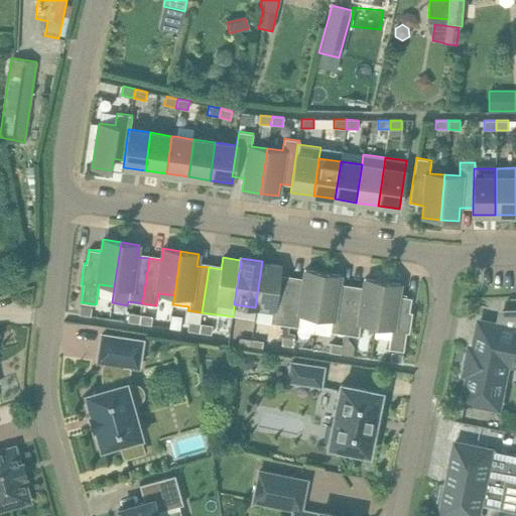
[(263,261),(262,261),(255,307),(271,310),(270,323),(284,325),(290,280),(278,278),(280,266),(263,263),(263,261)]
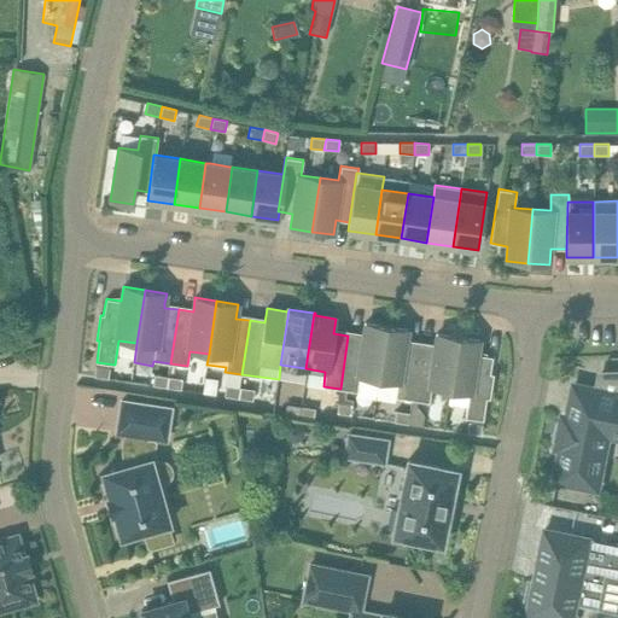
[(362,337),(348,336),(340,389),(357,392),(360,377),(378,379),(386,326),(365,324),(362,337)]
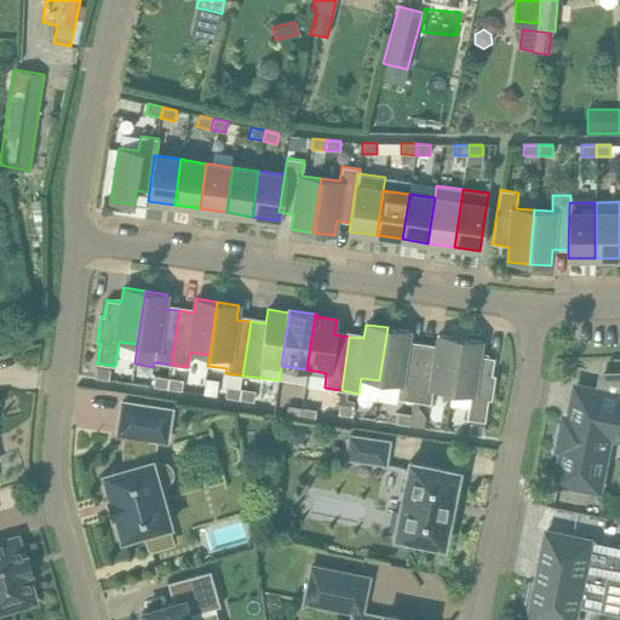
[(409,331),(388,327),(379,380),(399,384),(396,399),(413,401),(422,348),(407,345),(409,331)]
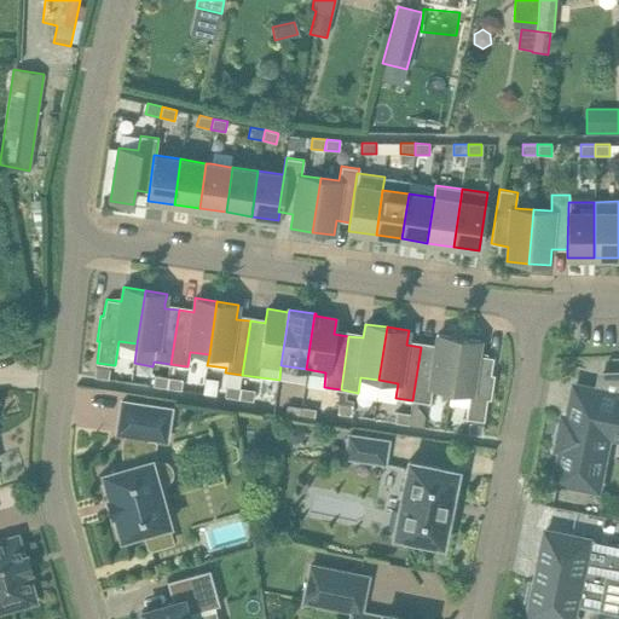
[(435,348),(421,347),(412,400),(429,404),(432,388),(451,391),(458,337),(437,335),(435,348)]
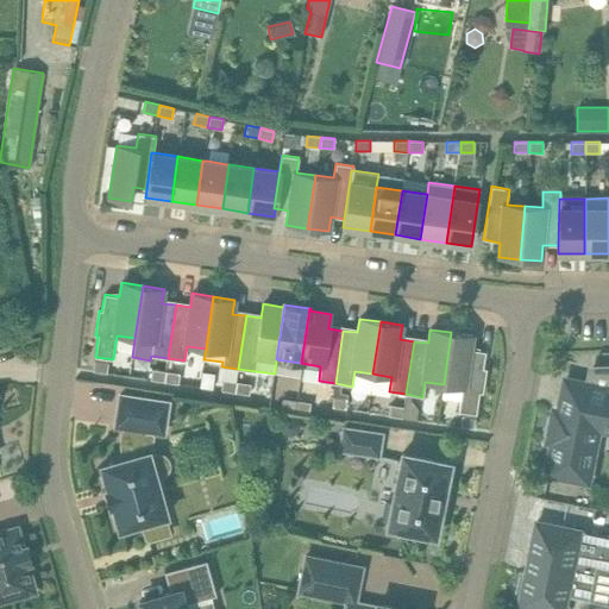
[(472,336),(451,332),(444,384),(462,388),(458,412),(476,414),(479,393),(483,394),(487,369),(483,369),(485,352),(470,350),(472,336)]
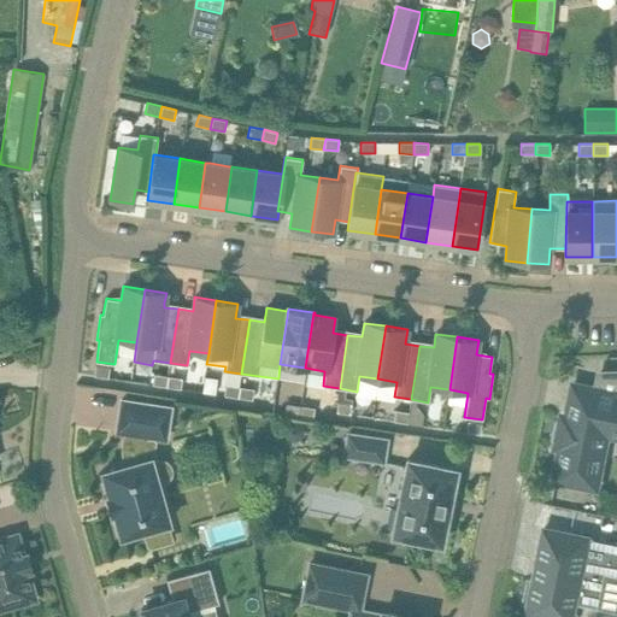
[(111,368),(97,365),(94,376),(109,378),(111,368)]
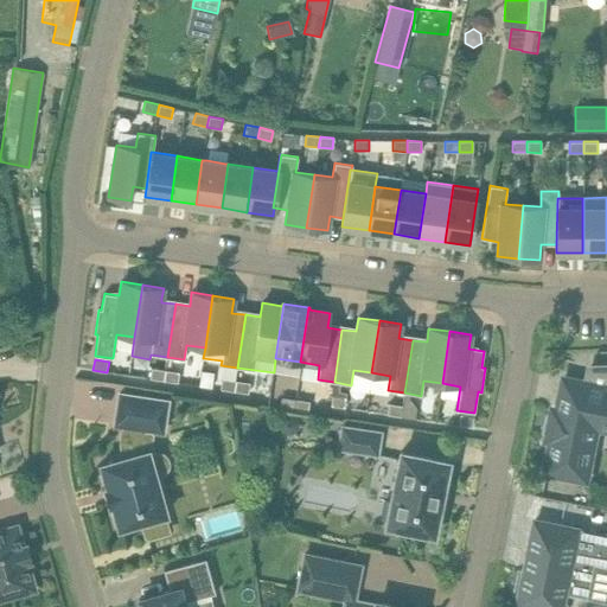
[(588,382),(564,377),(561,394),(558,409),(553,408),(547,440),(554,441),(553,446),(550,446),(545,472),(587,480),(598,428),(606,429),(606,364),(592,365),(588,382)]
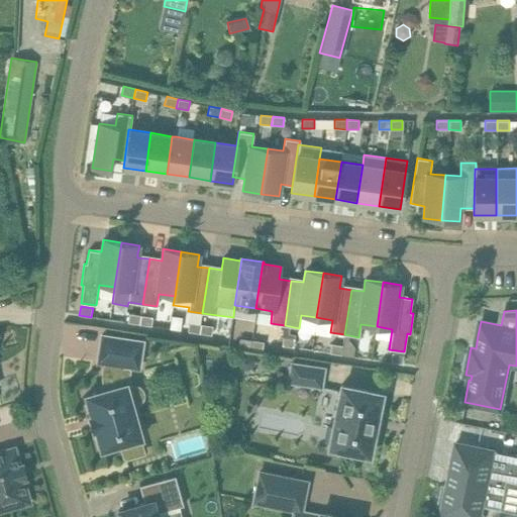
[(141,315),(129,314),(128,322),(139,324),(141,315)]
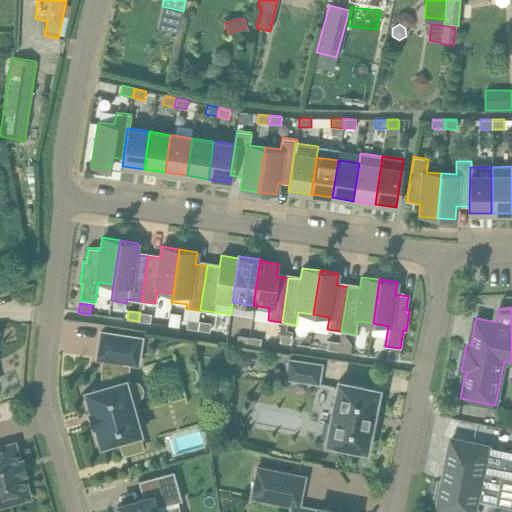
[(152,314),(140,312),(138,321),(150,323),(152,314)]
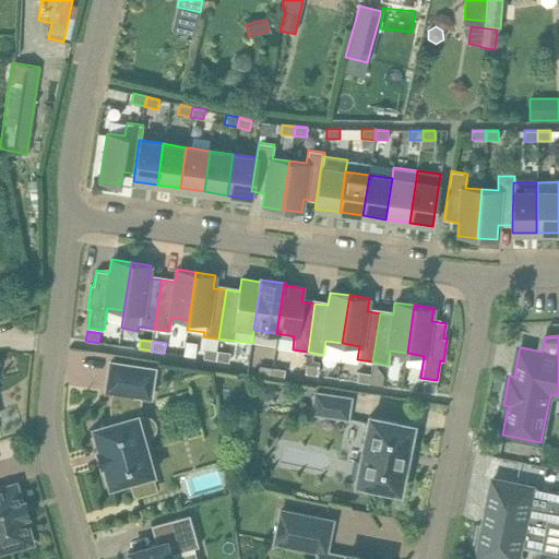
[(194,357),(197,343),(186,342),(183,355),(194,357)]
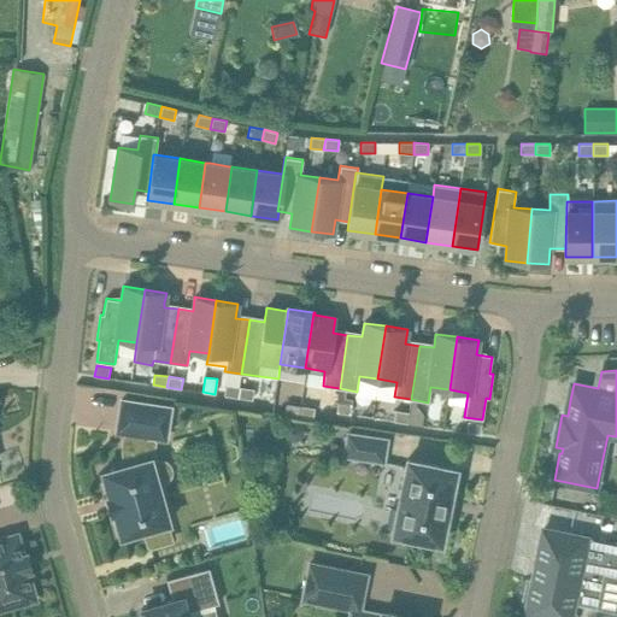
[(240,387),(225,385),(224,395),(239,398),(240,387)]
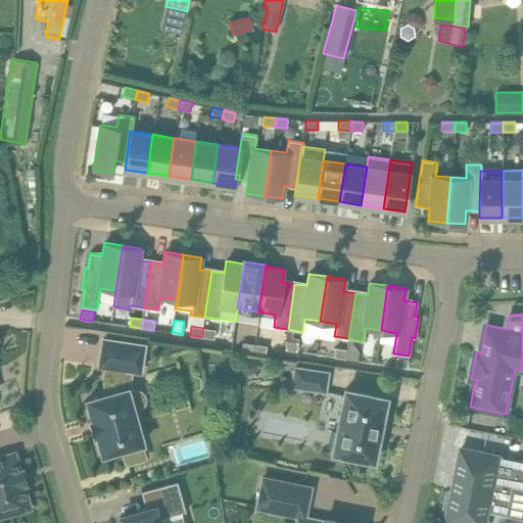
[(216,330),(203,328),(202,337),(215,339),(216,330)]
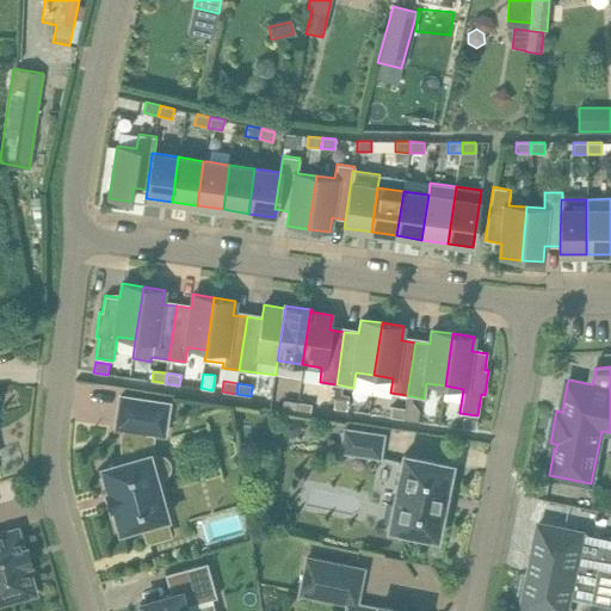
[(405,408),(403,419),(418,421),(420,411),(413,401),(411,401),(412,396),(407,395),(405,408)]
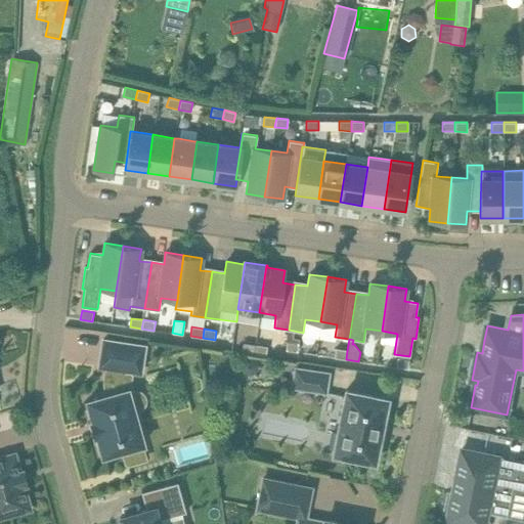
[(106,395),(87,400),(92,421),(90,422),(91,425),(94,424),(96,431),(93,432),(94,436),(96,435),(102,455),(122,450),(145,443),(136,411),(141,409),(143,406),(145,403),(146,400),(145,397),(144,393),(141,391),(137,390),(133,390),(132,381),(133,375),(141,376),(146,346),(103,340),(99,367),(106,368),(105,373),(104,377),(104,382),(104,386),(105,391),(106,395)]
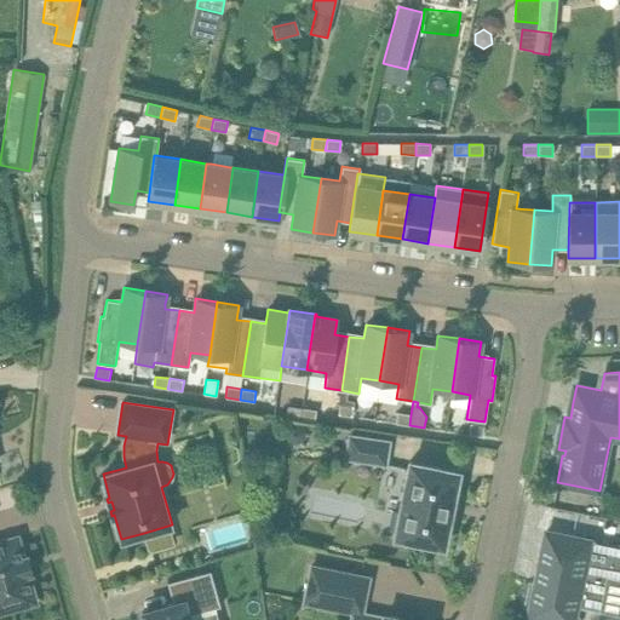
[(354,406),(339,403),(338,414),(354,417),(354,406)]
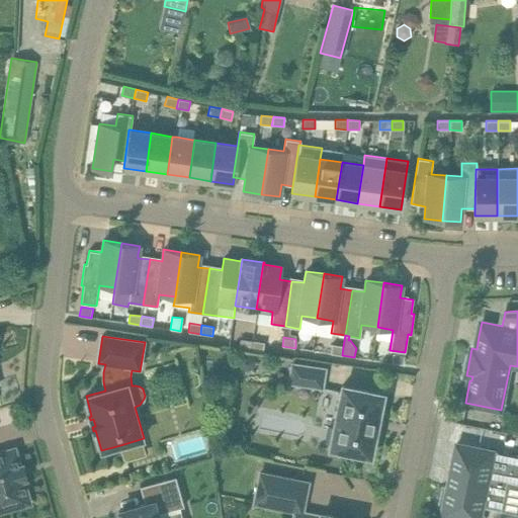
[(252,341),(240,339),(239,348),(251,350),(252,341)]
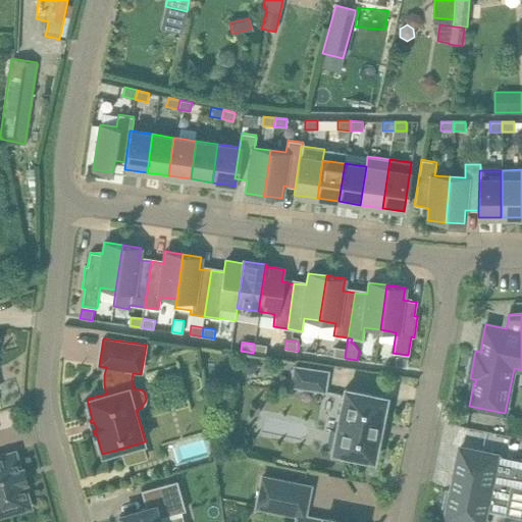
[(266,346),(254,344),(253,353),(265,355),(266,346)]
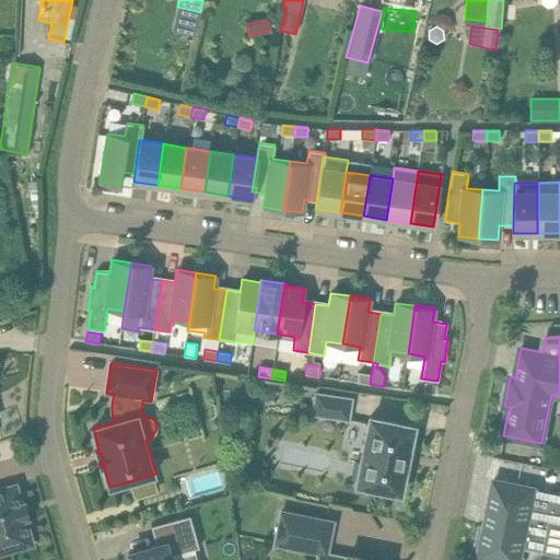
[(359,373),(358,382),(370,384),(371,374),(359,373)]
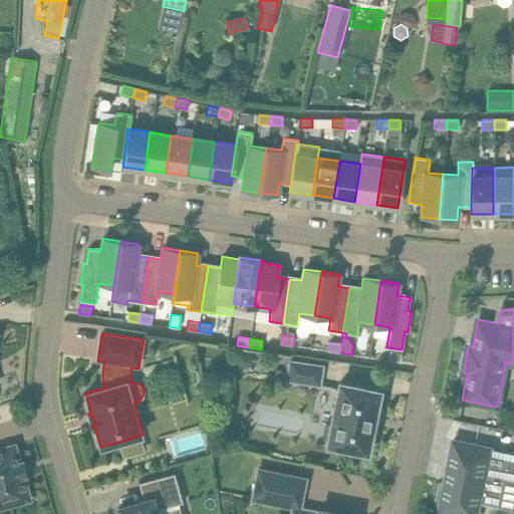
[(236,361),(240,366),(246,367),(251,363),(252,357),(248,352),(242,351),(237,355),(236,361)]
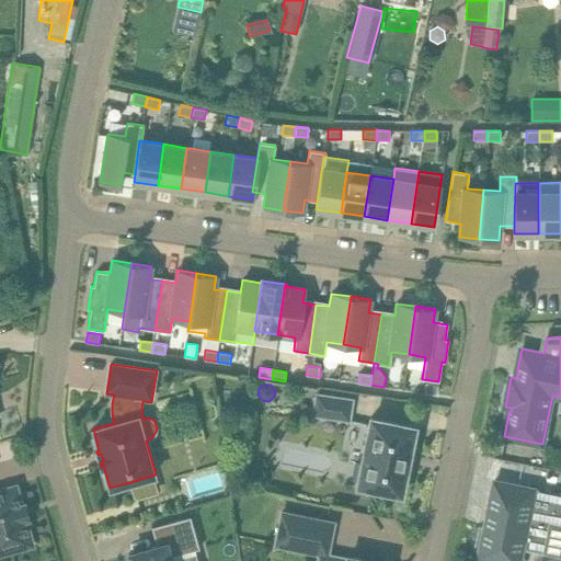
[(438,386),(425,384),(424,392),(437,395),(438,386)]
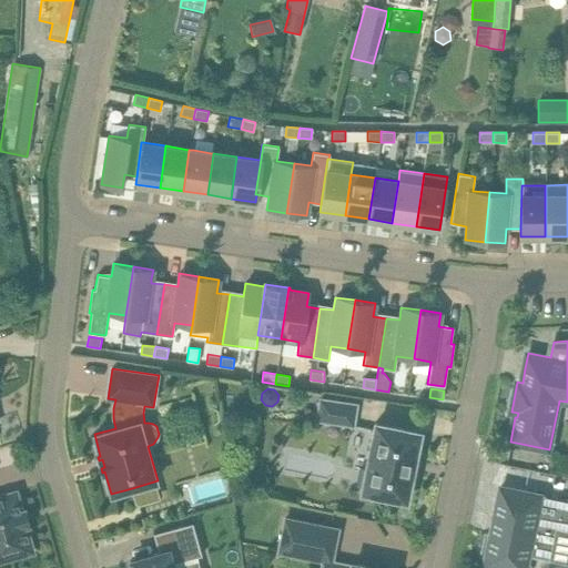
[(354,427),(358,404),(318,397),(314,422),(354,427)]
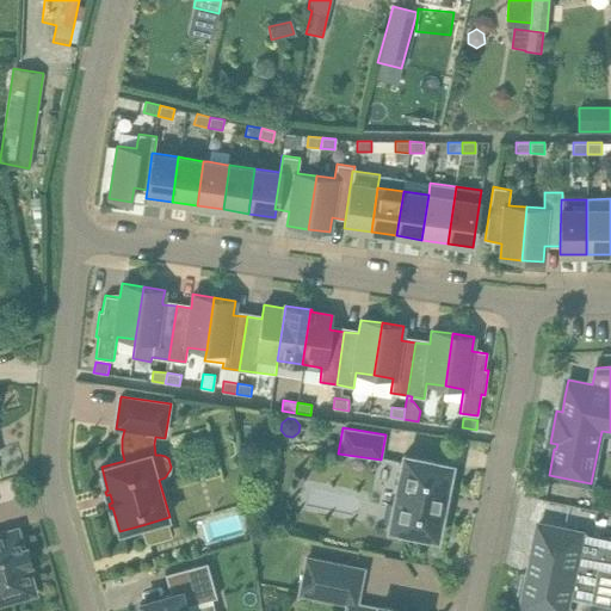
[(451,466),(403,455),(388,529),(436,538),(451,466)]
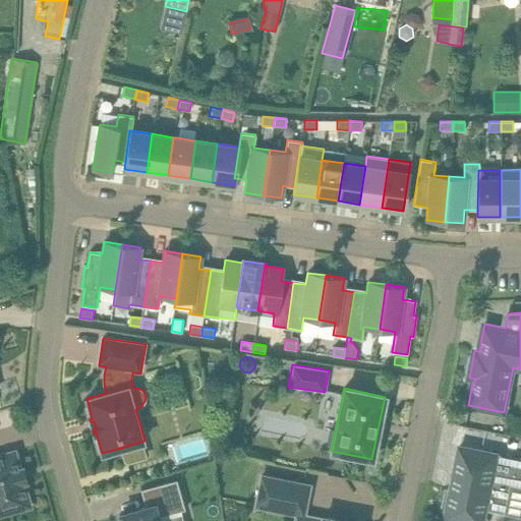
[(446,487),(441,511),(446,512),(445,516),(444,517),(446,518),(456,520),(461,520),(482,520),(485,509),(505,513),(510,484),(520,486),(520,458),(515,458),(512,471),(495,468),(497,454),(481,451),(461,447),(459,446),(459,447),(456,460),(456,461),(453,475),(453,476),(450,488),(446,487)]
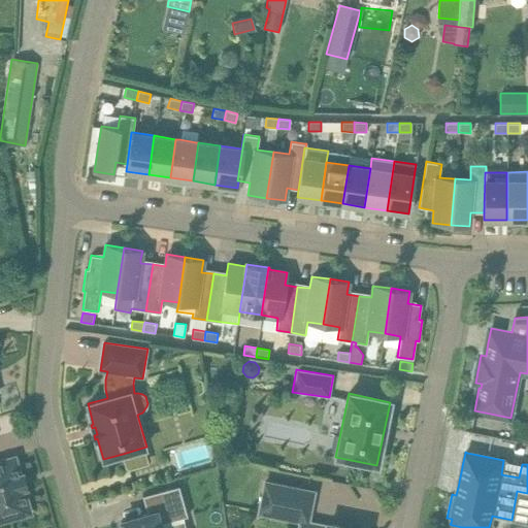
[(0,521),(31,514),(24,490),(27,489),(28,488),(27,486),(25,476),(24,474),(23,474),(20,475),(14,457),(0,460),(0,521)]
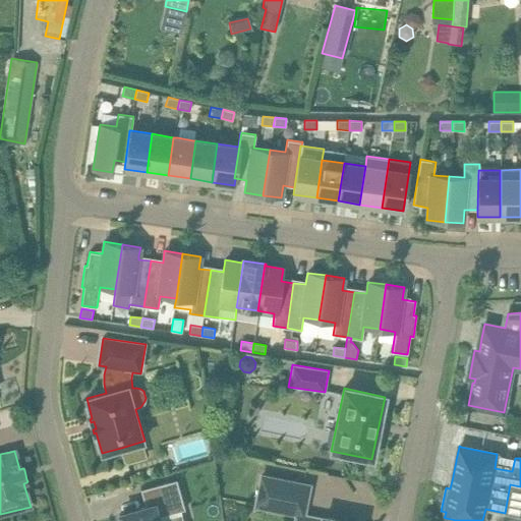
[(255,506),(303,516),(303,513),(309,485),(262,476),(255,506)]
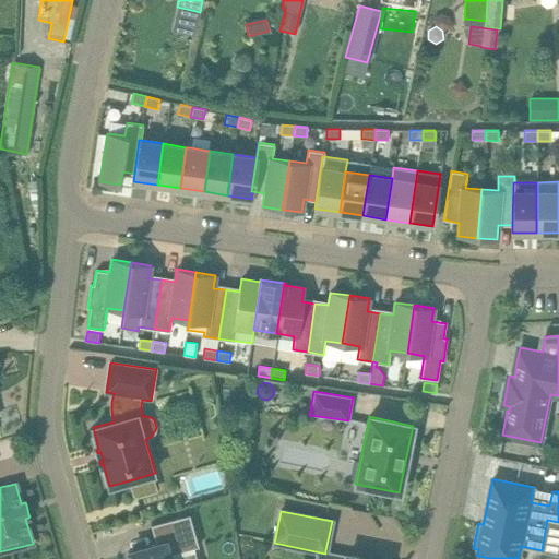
[(198,547),(189,514),(151,525),(156,544),(128,552),(130,558),(168,558),(168,555),(198,547)]
